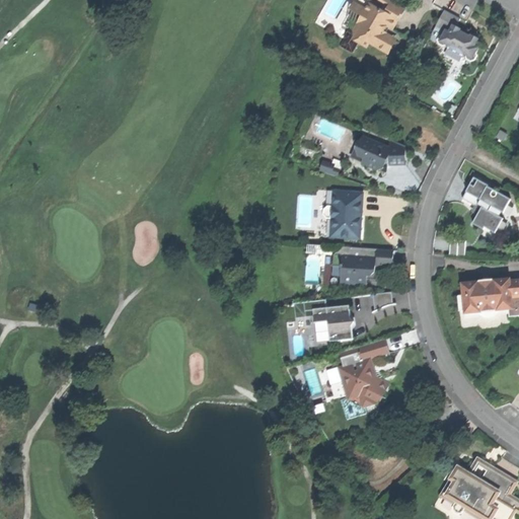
[(350,28),(341,45),(353,52),(359,41),(367,45),(369,41),(385,50),(388,50),(392,42),(391,36),(385,33),(386,31),(382,29),(384,24),(392,28),(397,19),(399,20),(406,6),(393,0),(378,0),(384,3),(381,9),(370,3),(367,8),(355,2),(349,12),(360,18),(354,30),(350,28)]
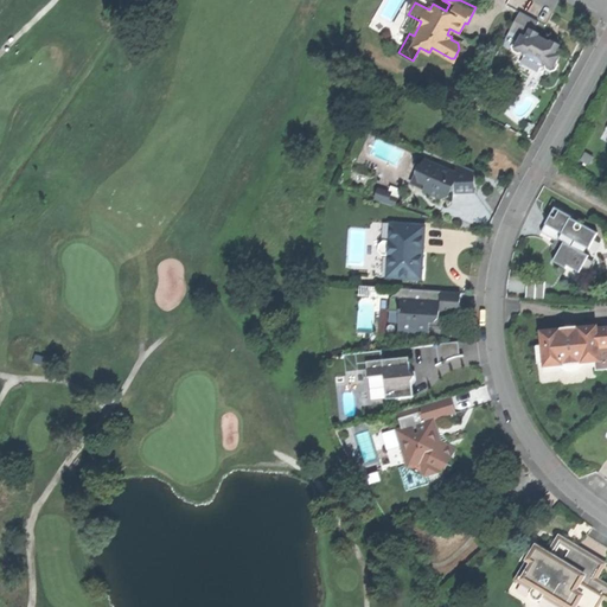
[(517,11),(509,29),(518,33),(519,37),(512,42),(510,45),(511,50),(516,51),(522,51),(524,52),(523,55),(540,63),(540,61),(543,63),(544,68),(548,70),(554,69),(556,65),(555,61),(558,55),(554,52),(558,44),(550,40),(549,42),(536,36),(537,32),(531,30),(536,20),(517,11)]
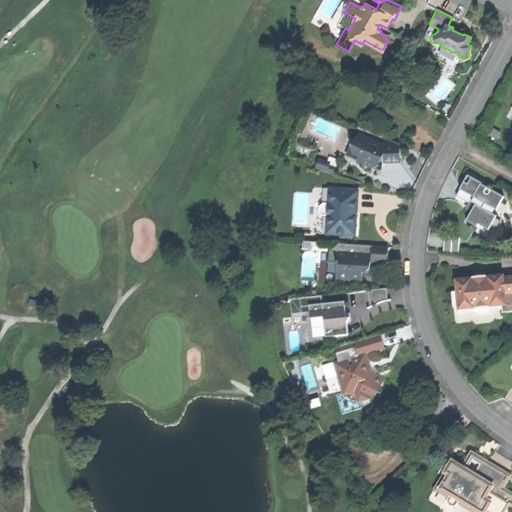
[(378,165),(381,159),(385,158),(385,161),(400,160),(400,153),(399,143),(384,137),(385,144),(380,144),(367,139),(367,140),(357,136),(353,147),(362,150),(359,159),(372,165),(373,163),(378,165)]
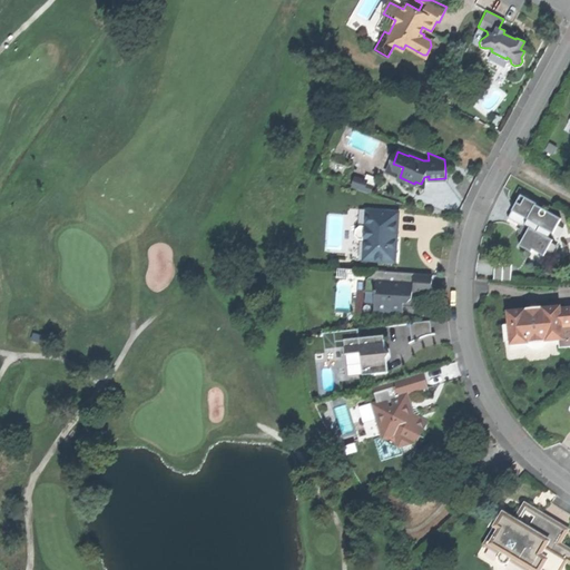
[(389,174),(400,177),(403,167),(393,164),(389,174)]
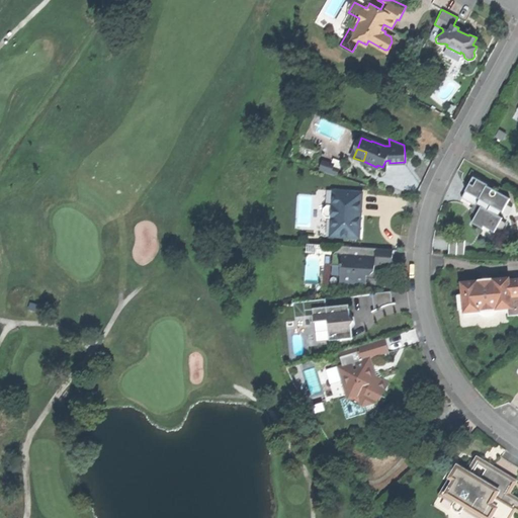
[(323,162),(321,170),(337,174),(339,168),(331,166),(332,164),(323,162)]
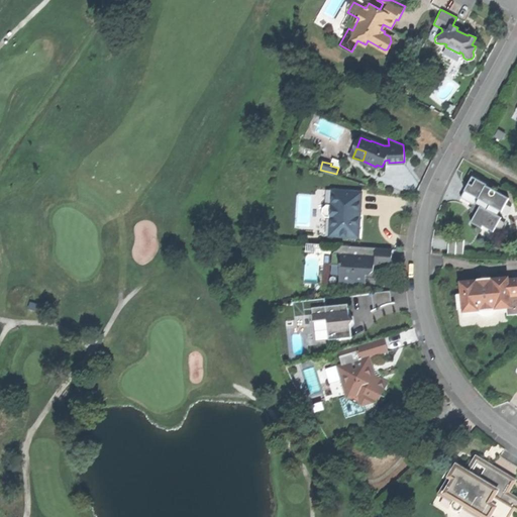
[(464,188),(459,198),(474,205),(475,203),(479,205),(470,222),(480,228),(481,226),(492,232),(500,217),(496,215),(498,211),(500,212),(508,198),(498,193),(499,192),(490,187),(488,191),(483,189),(485,184),(471,177),(464,188)]
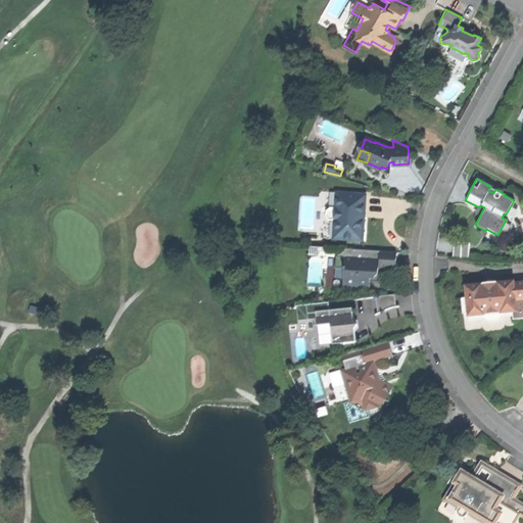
[(363,243),(364,236),(333,235),(334,220),(329,220),(326,217),(326,210),(330,207),(335,208),(336,192),(320,191),(320,196),(315,198),(314,215),(317,219),(316,241),(363,243)]
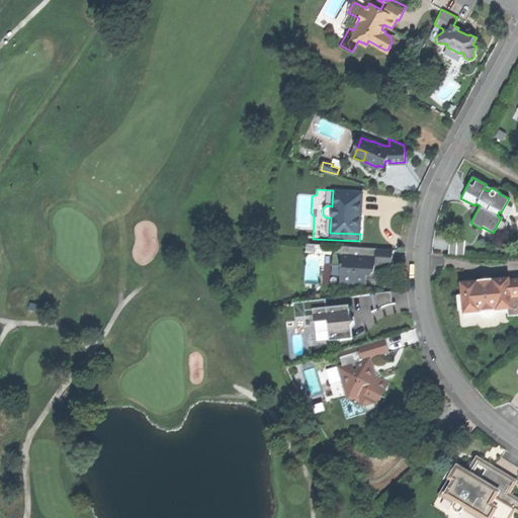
[(330,233),(360,234),(361,216),(362,191),(333,190),(332,206),(327,205),(323,208),(323,214),(326,218),(331,218),(330,233)]
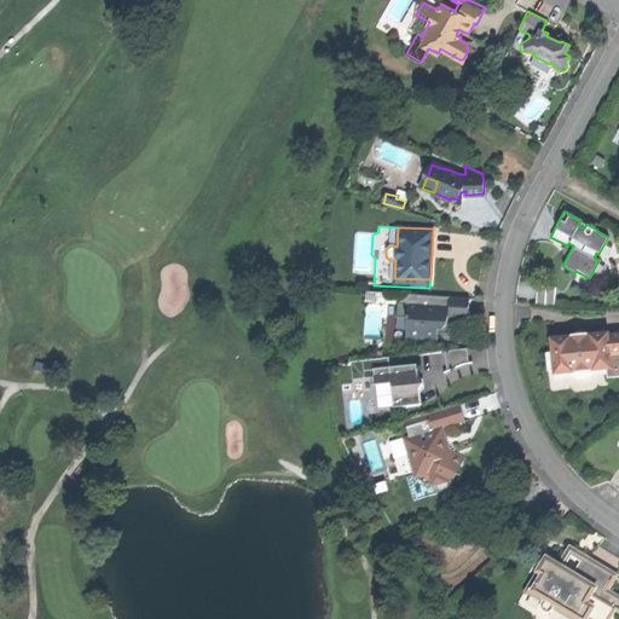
[(539,283),(537,302),(554,305),(557,287),(539,283)]
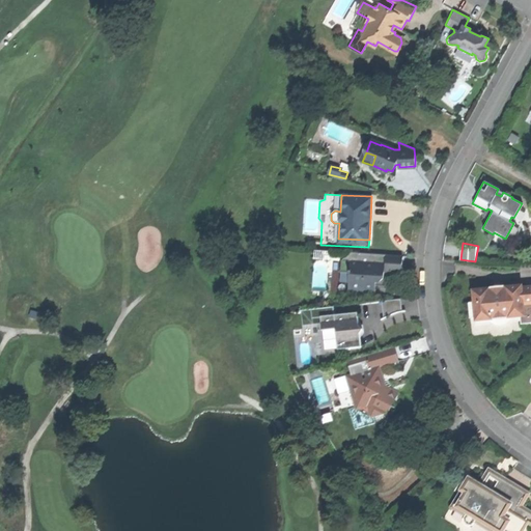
[(385,254),(352,252),(352,261),(341,260),(341,272),(354,273),(353,281),(350,281),(348,291),(363,291),(363,289),(374,290),(374,284),(382,279),(382,272),(384,272),(385,263),(385,254)]
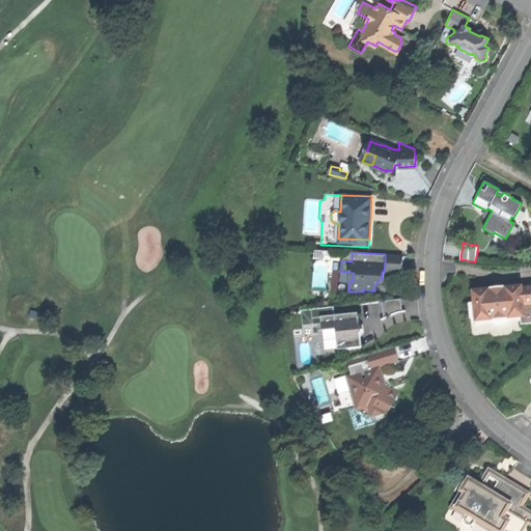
[(521,324),(530,323),(530,288),(523,289),(522,284),(472,289),(473,302),(468,303),(469,309),(470,317),(475,317),(475,320),(491,319),(492,322),(507,320),(507,317),(520,316),(521,324)]
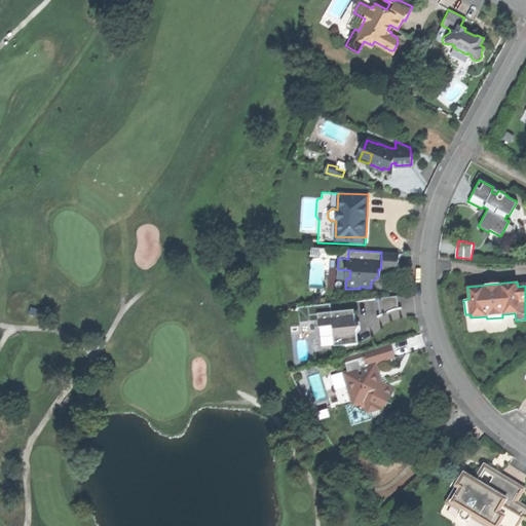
[(397,295),(378,297),(379,315),(398,308),(397,295)]
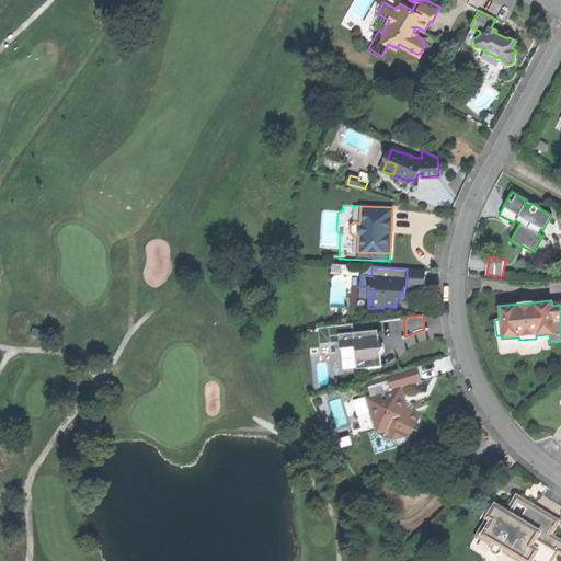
[(343,336),(346,371),(382,368),(380,351),(378,332),(343,336)]
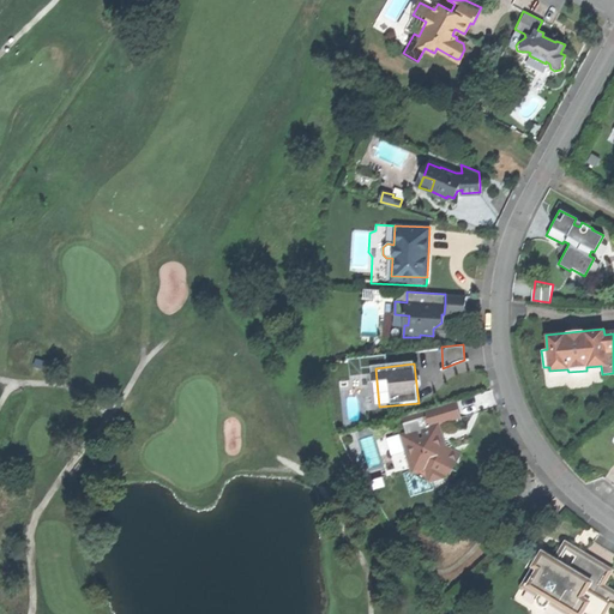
[(403,474),(410,497),(435,489),(433,482),(446,479),(455,461),(452,451),(447,446),(445,440),(437,443),(435,439),(438,439),(437,433),(434,427),(462,419),(457,402),(401,417),(405,434),(410,451),(407,452),(413,471),(403,474)]
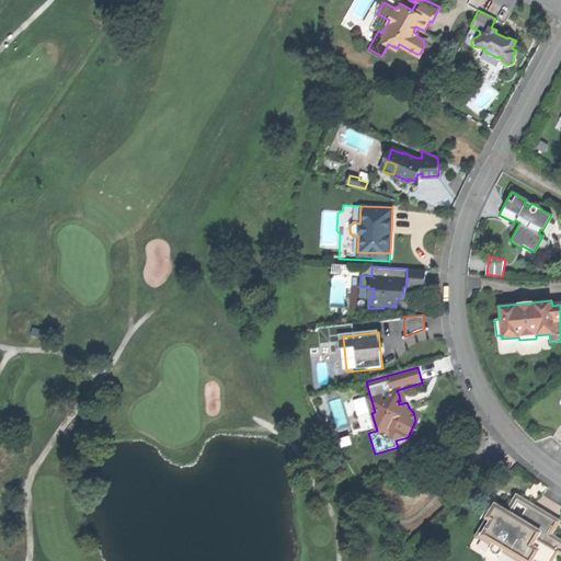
[(354,419),(371,413),(375,412),(370,397),(350,402),(354,419)]
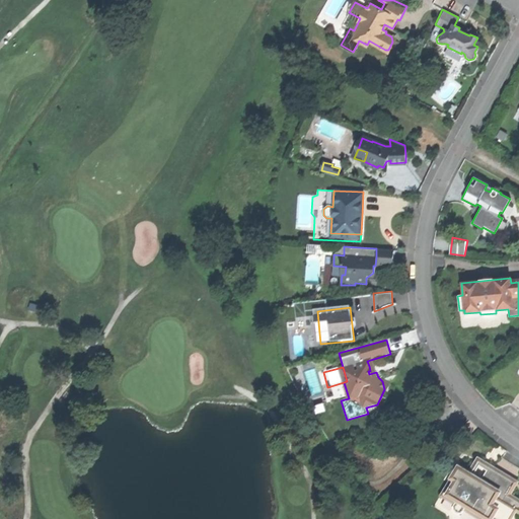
[(475,459),(467,474),(483,484),(489,472),(491,468),(475,459)]
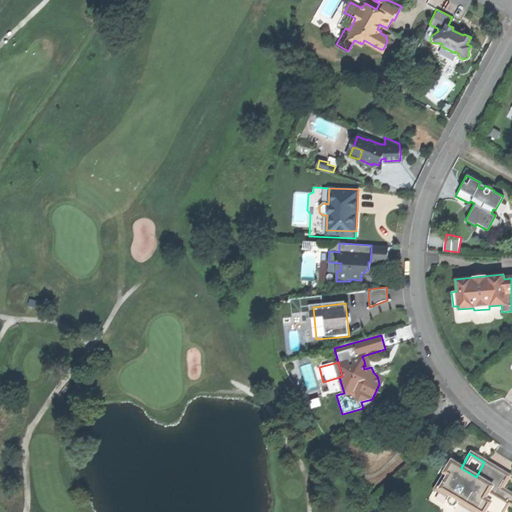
[(495,468),(484,462),(482,466),(505,479),(507,475),(495,468)]
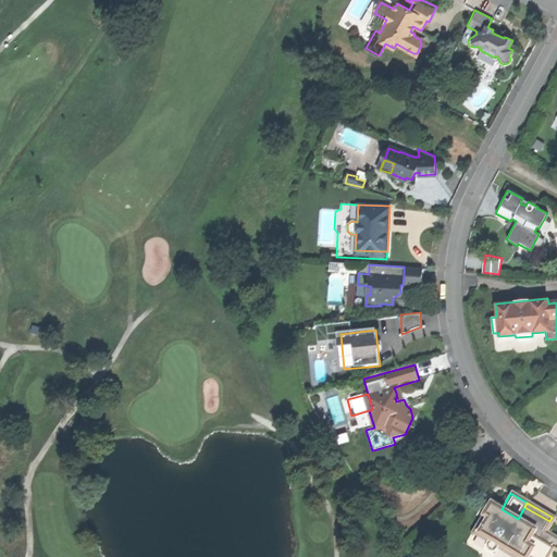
[(547,556),(552,551),(553,551),(556,543),(556,539),(543,532),(549,521),(524,507),(518,519),(502,509),(491,504),(484,516),(487,518),(478,536),(487,542),(485,546),(486,549),(491,552),(495,551),(496,548),(512,556),(547,556)]
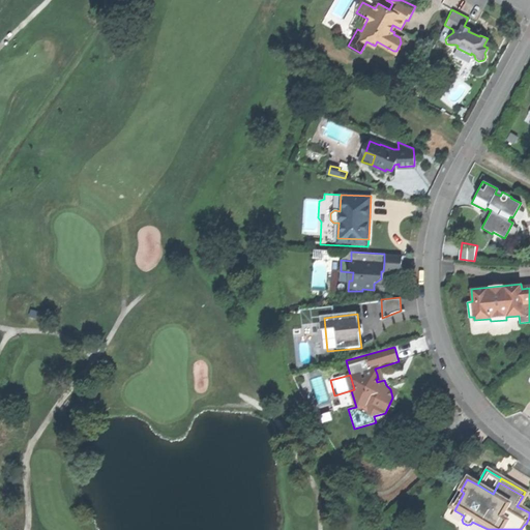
[(450,508),(454,510),(464,493),(461,491),(450,508)]
